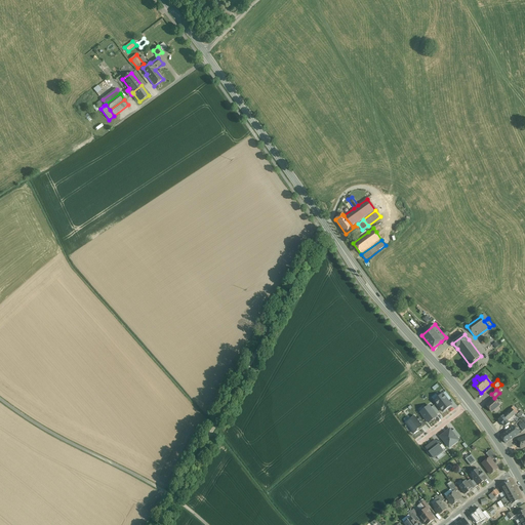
[(436,394),(432,398),(443,412),(452,405),(448,401),(451,399),(446,392),(438,398),(436,394)]
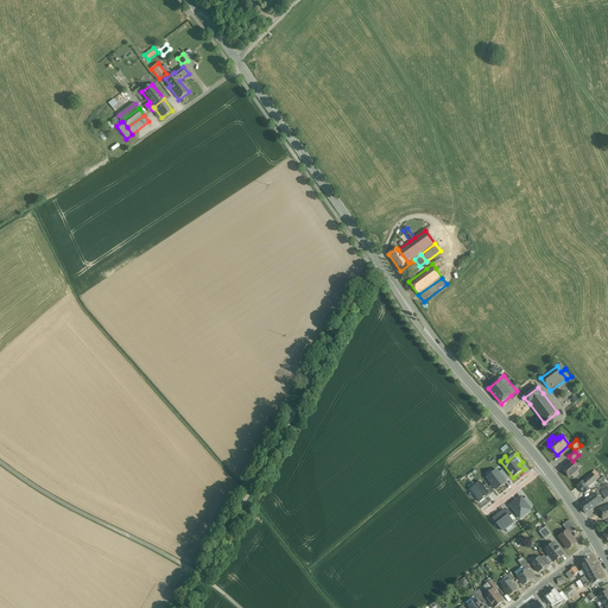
[(578,469),(572,461),(563,469),(570,477),(578,469)]
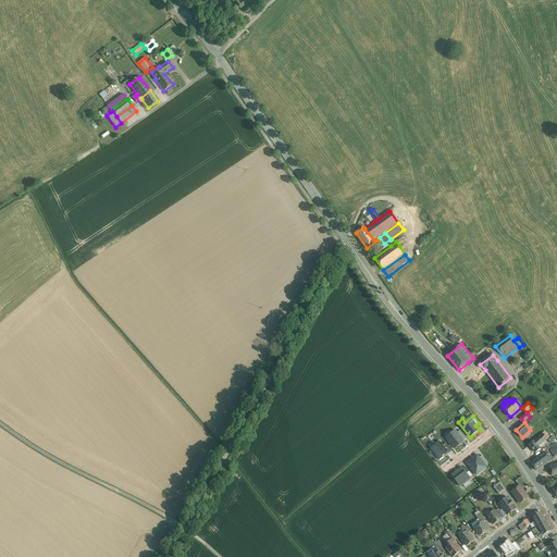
[(450,438),(448,440),(455,449),(465,442),(463,441),(466,438),(460,431),(457,433),(456,431),(448,435),(450,438)]
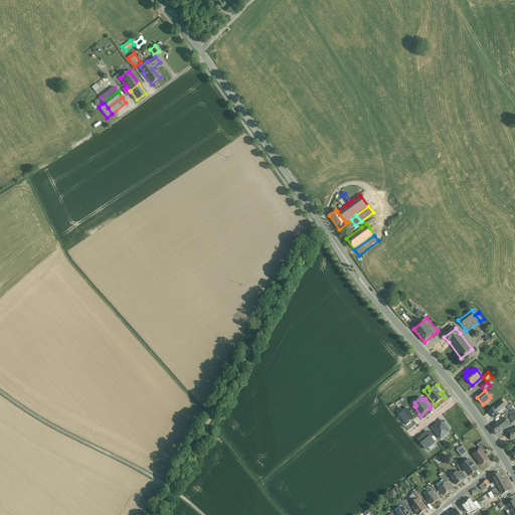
[(501,400),(497,405),(501,410),(506,406),(501,400)]
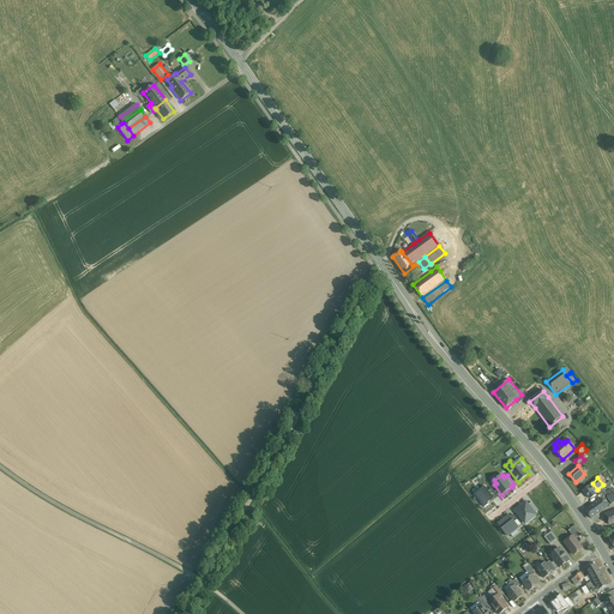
[(593,483),(583,491),(590,499),(595,495),(594,493),(597,489),(593,483)]
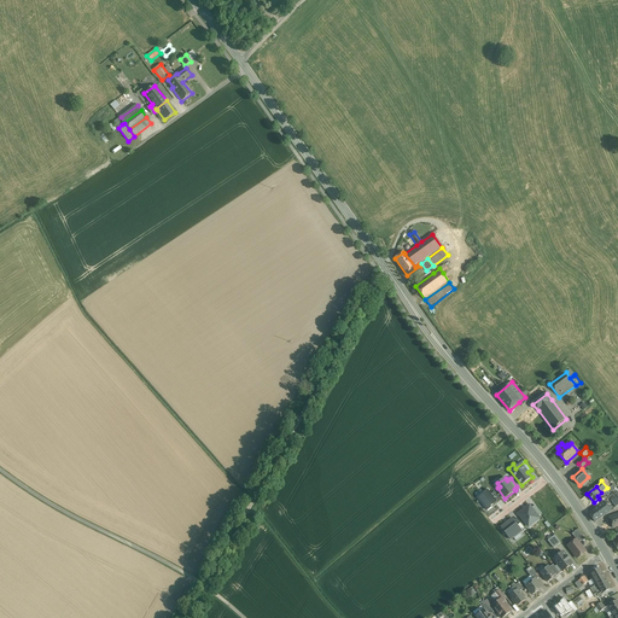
[(488,490),(477,497),(488,511),(501,500),(495,491),(491,495),(488,490)]
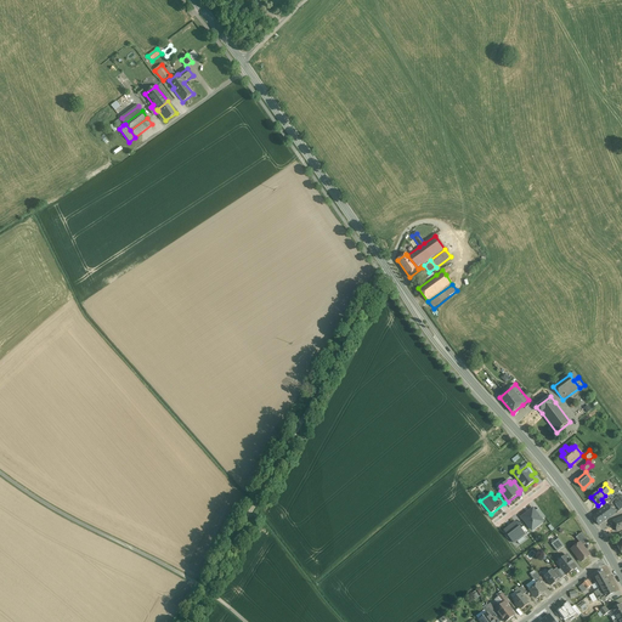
[(609,504),(592,516),(599,526),(615,514),(609,504)]
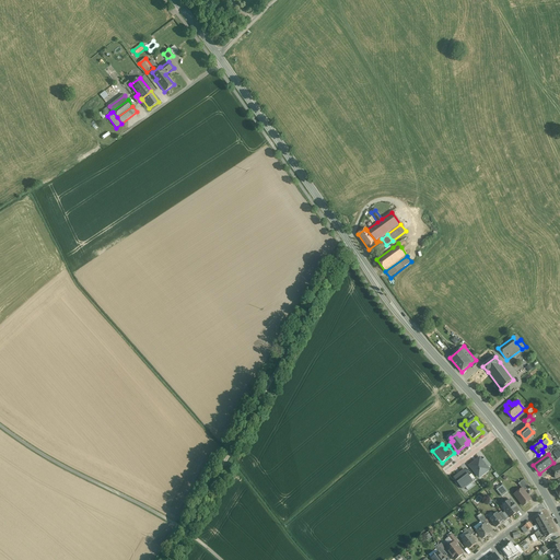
[(479,458),(469,466),(477,475),(478,473),(481,476),(489,470),(488,468),(491,466),(485,458),(482,461),(479,458)]
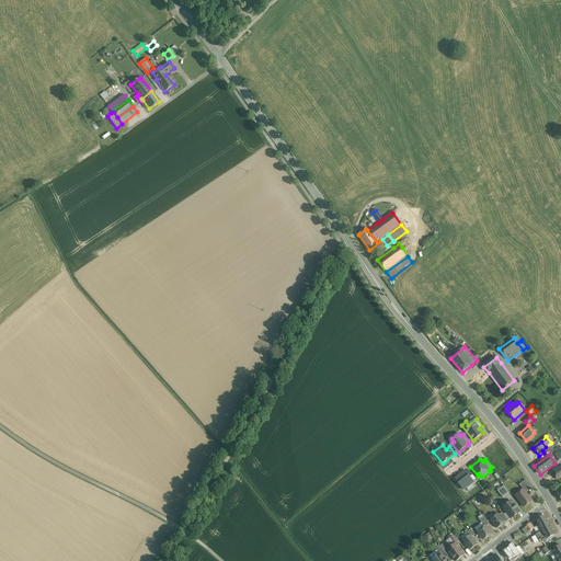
[(466,471),(455,479),(464,490),(474,482),(474,483),(477,481),(472,474),(470,477),(466,471)]
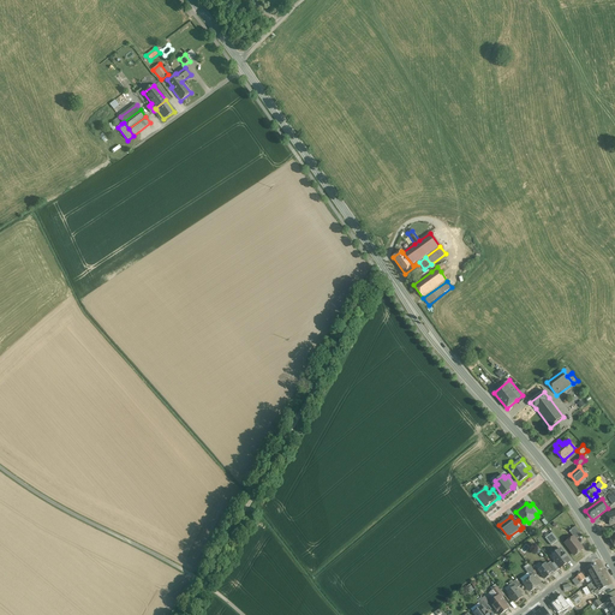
[(581,536),(575,526),(569,531),(573,537),(574,537),(575,539),(581,536)]
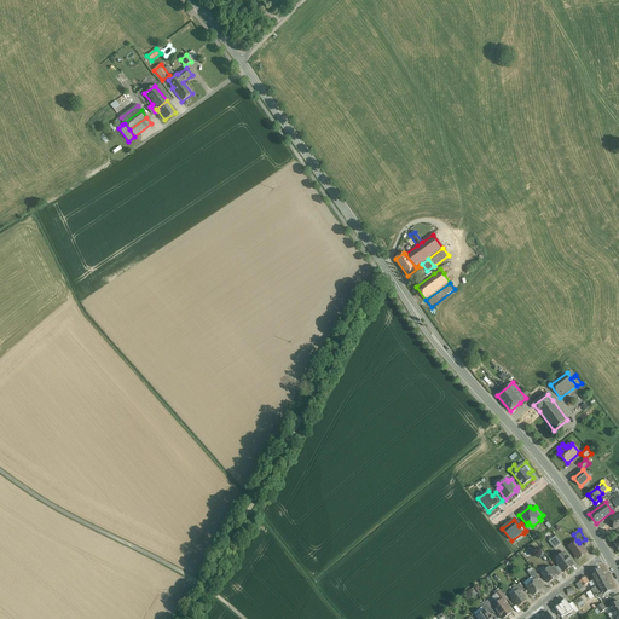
[(562,544),(556,536),(549,542),(555,549),(562,544)]
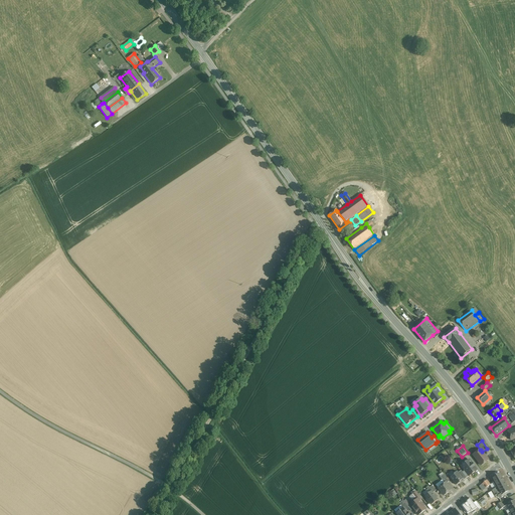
[(482,452),(481,450),(480,450),(473,455),(481,465),(488,460),(482,452)]
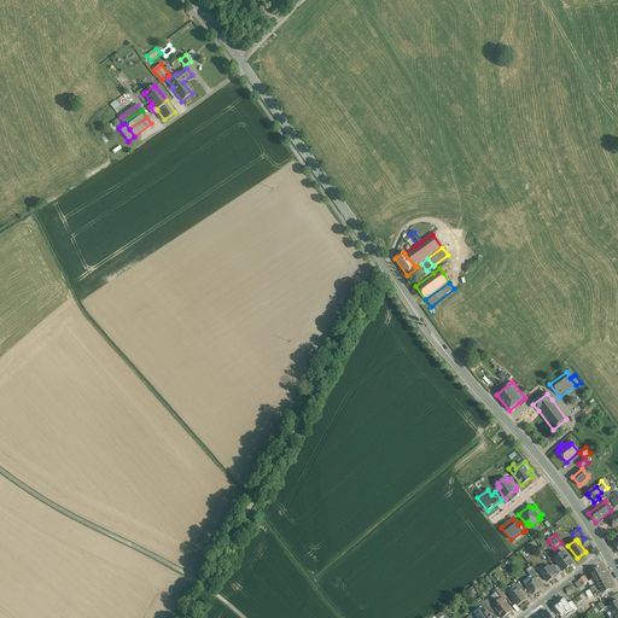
[(572,564),(563,552),(554,559),(563,571),(572,564)]
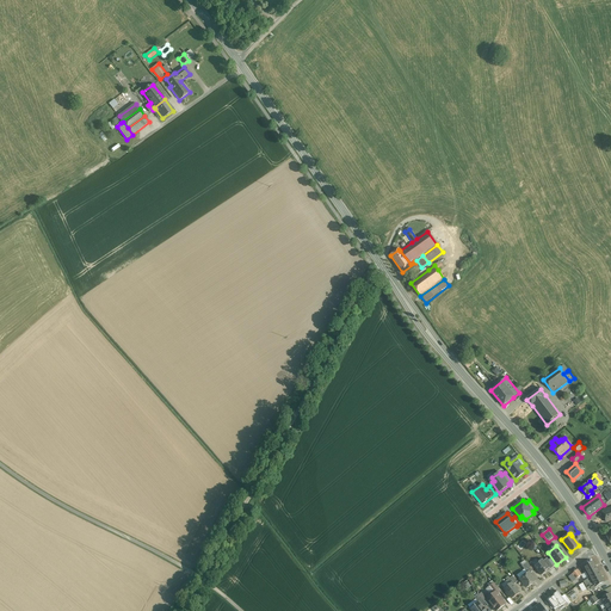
[(554,567),(547,559),(544,561),(549,568),(550,569),(554,567)]
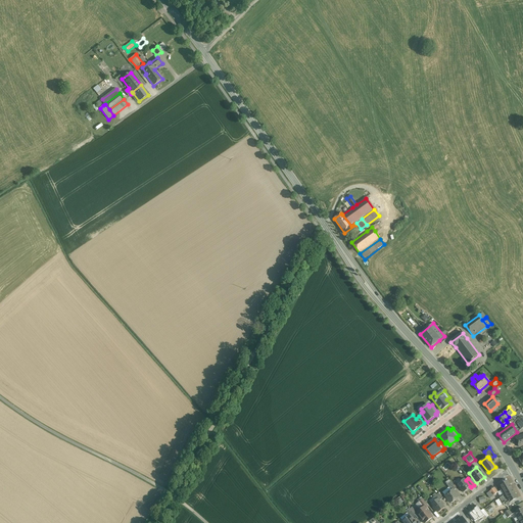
[(466,480),(465,479),(462,481),(462,482),(458,485),(464,492),(467,489),(470,486),(466,480)]
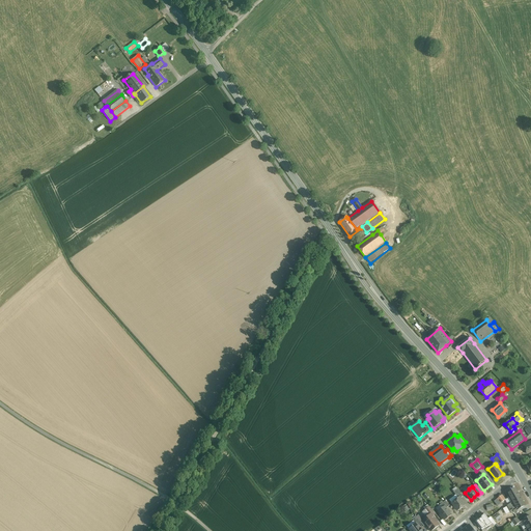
[(464,497),(457,488),(453,492),(458,498),(459,497),(460,498),(464,497)]
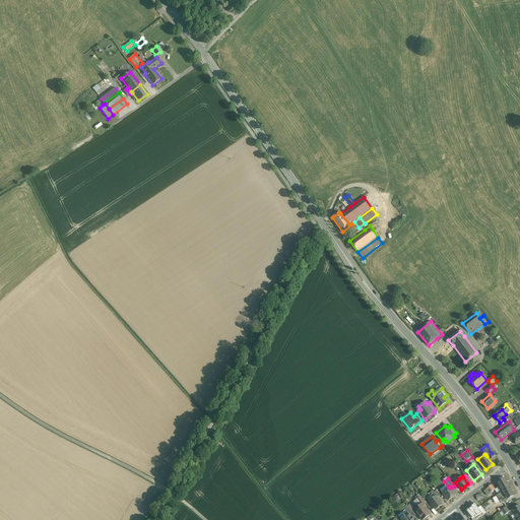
[(509,486),(505,478),(498,482),(500,486),(499,488),(501,492),(509,486)]
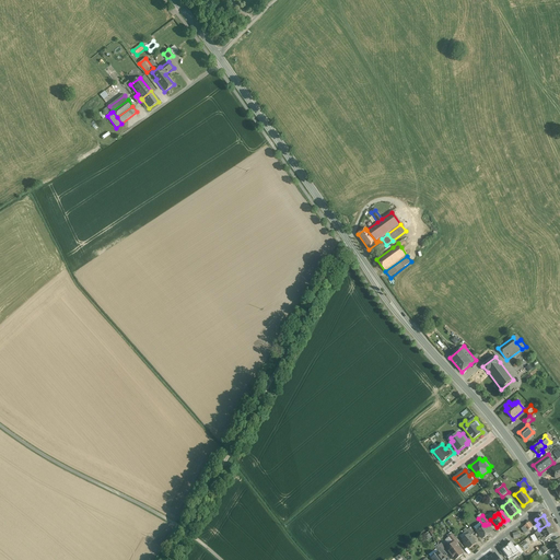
[(483,525),(477,531),(479,534),(479,535),(480,537),(481,537),(482,538),(491,532),(486,525),(485,524),(483,525)]
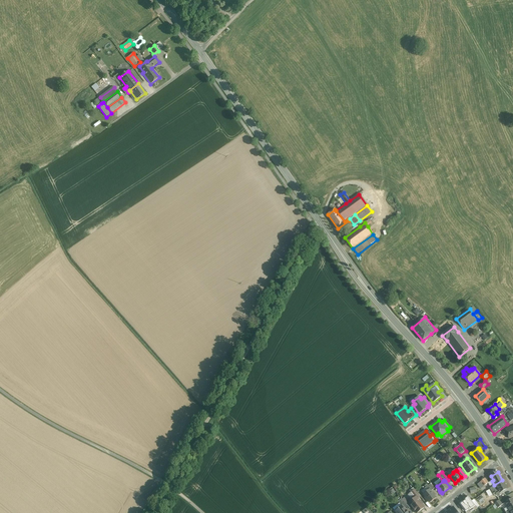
[(502,480),(494,485),(493,485),(489,489),(492,495),(495,494),(496,495),(500,493),(500,492),(507,488),(502,480)]
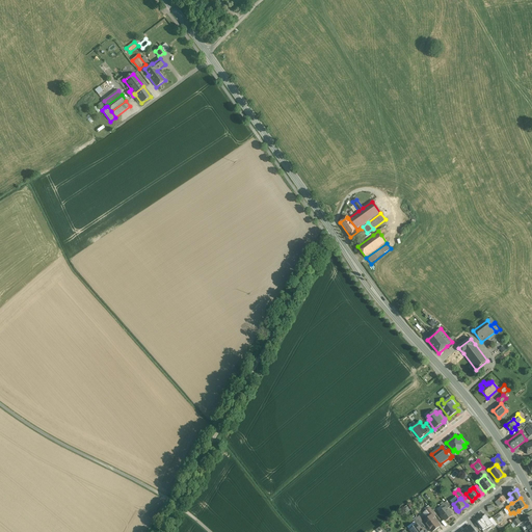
[(447,509),(446,507),(444,508),(439,512),(442,515),(441,516),(443,519),(444,519),(446,522),(452,516),(451,514),(452,513),(449,510),(448,511),(447,509)]
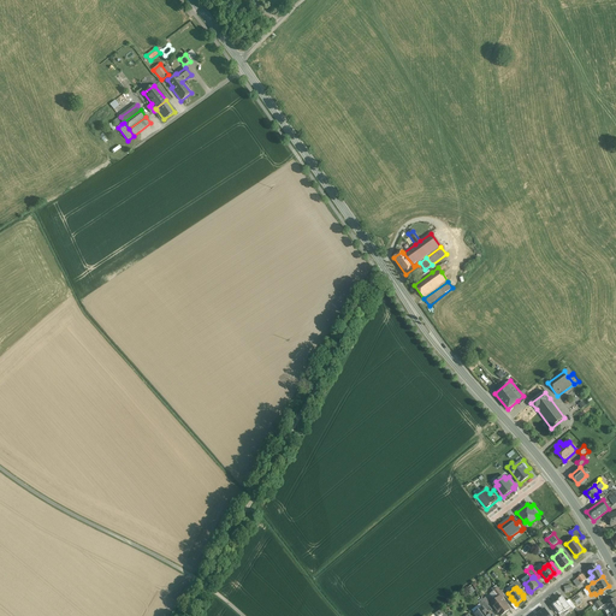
[(504,597),(498,588),(493,592),(498,598),(501,597),(502,599),(504,597)]
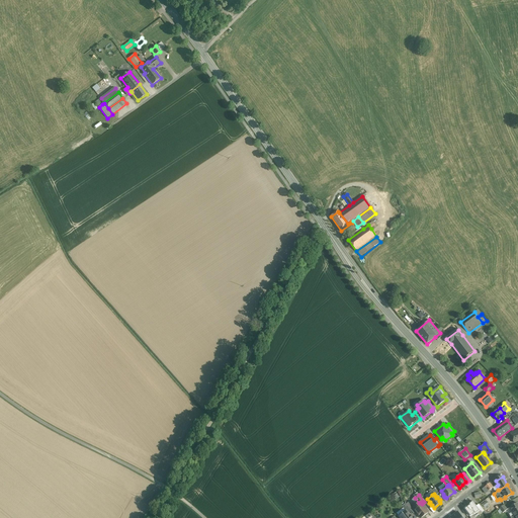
[(466,506),(463,508),(470,517),(473,515),(476,517),(479,515),(478,513),(480,512),(480,511),(472,501),(468,504),(469,505),(467,506),(466,506)]
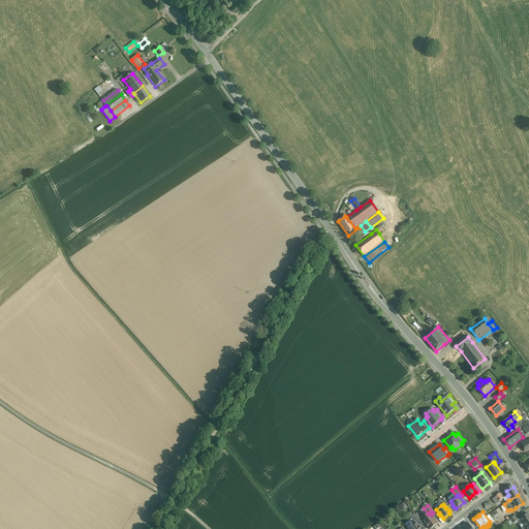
[(428,514),(427,516),(426,515),(425,514),(422,517),(422,518),(423,519),(422,519),(430,528),(437,523),(431,515),(430,512),(428,514)]
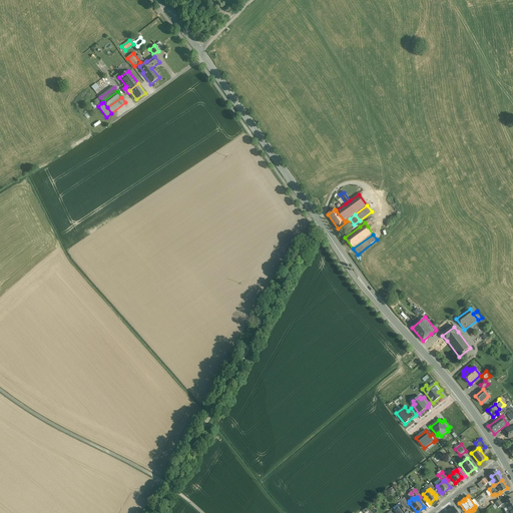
[(407,506),(402,499),(398,502),(402,506),(402,505),(404,508),(407,506)]
